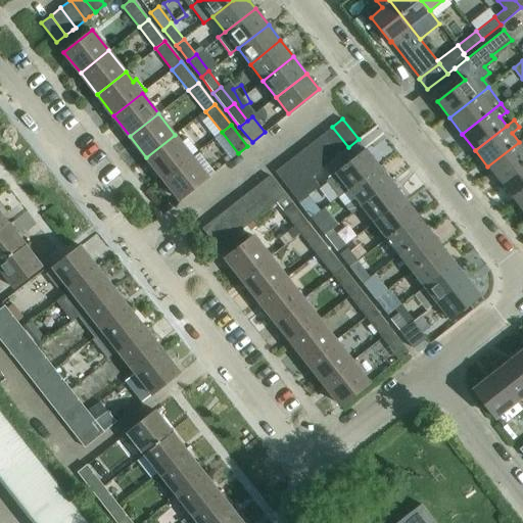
[(339,154),(348,147),(332,127),(323,134),(339,154)]
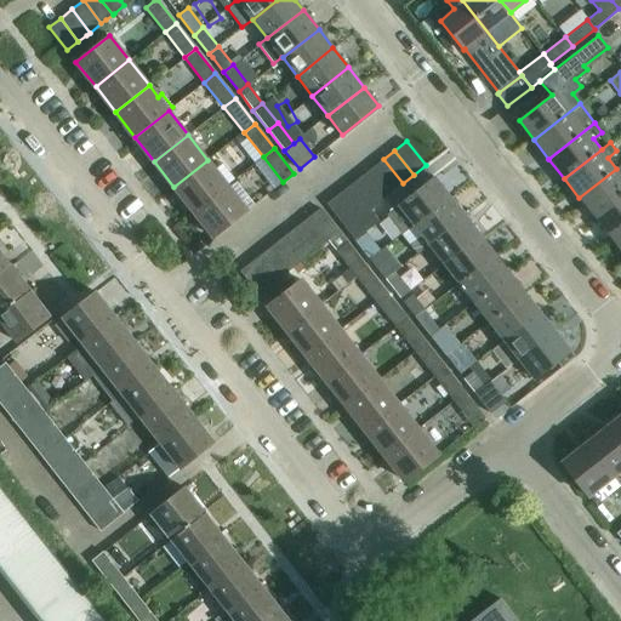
[(392,192),(402,183),(403,183),(383,159),(374,166),(392,192)]
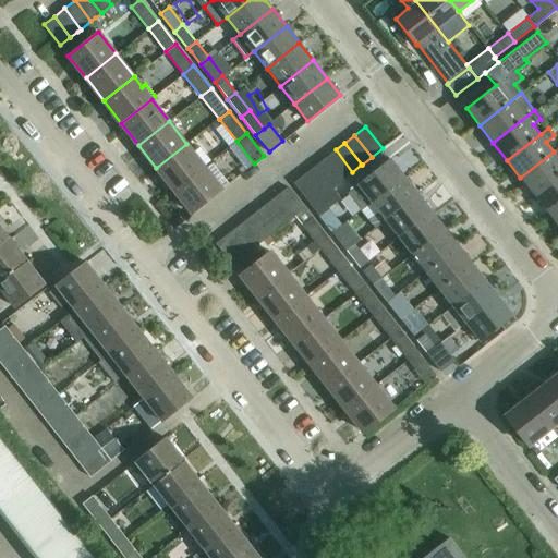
[(173,190),(204,167),(186,144),(156,168),(173,190)]
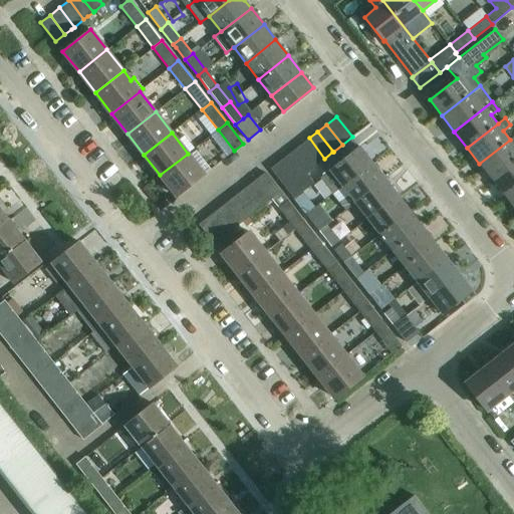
[(492,180),(513,162),(513,136),(510,140),(479,164),(492,180)]
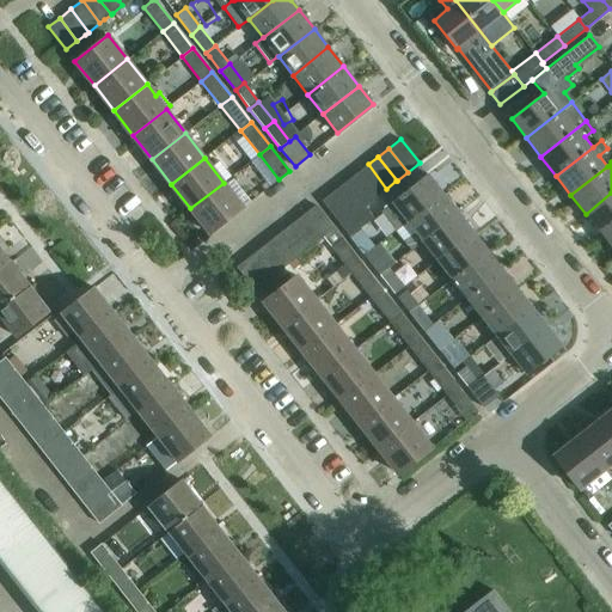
[(373,199),(386,189),(368,164),(355,175),(373,199)]
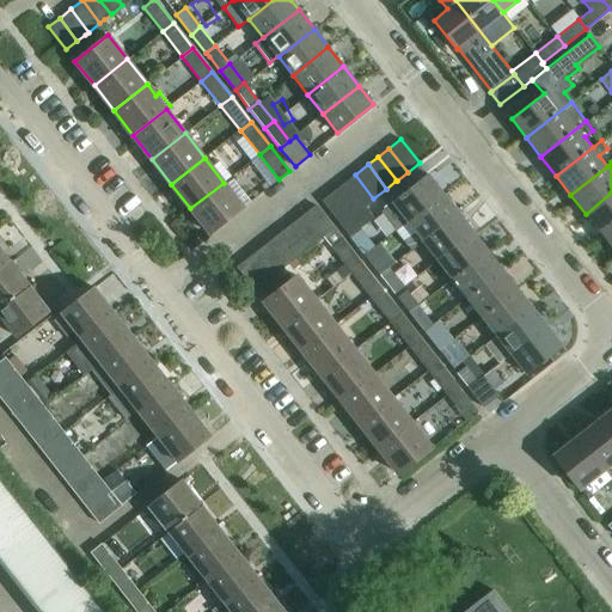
[(362,207),(366,204),(373,199),(355,175),(343,183),(362,207)]
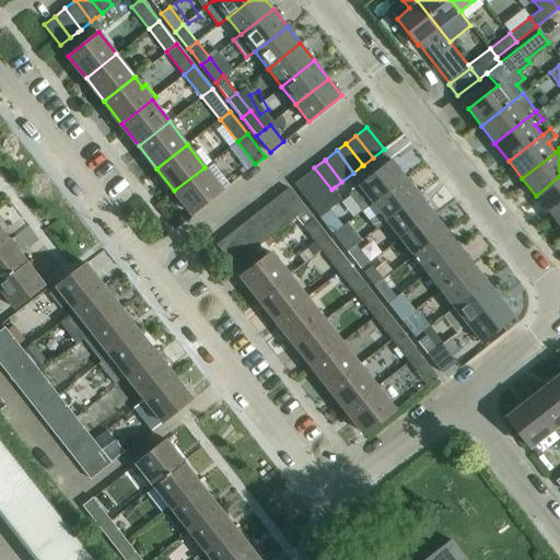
[(373,202),(406,177),(392,160),(359,185),(368,196),(356,203),(361,211),(373,202)]
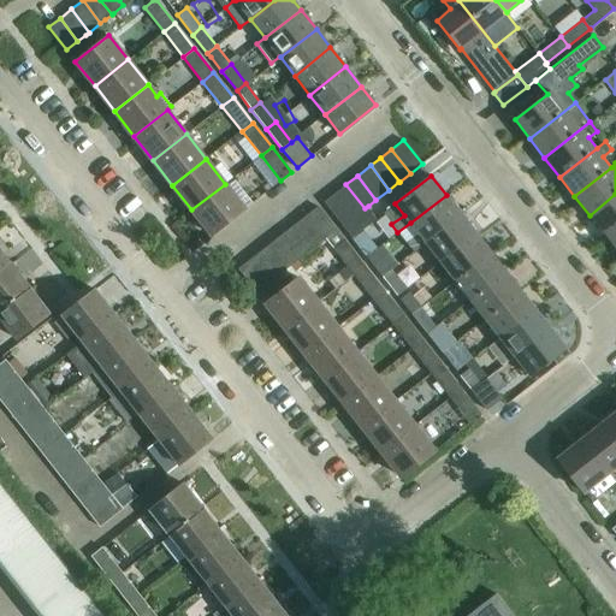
[(212,235),(244,208),(225,184),(191,209),(212,235)]
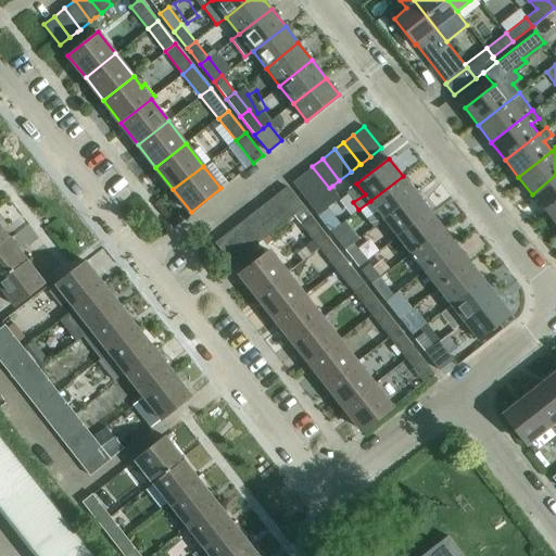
[(319,196),(329,188),(312,166),(303,174),(319,196)]
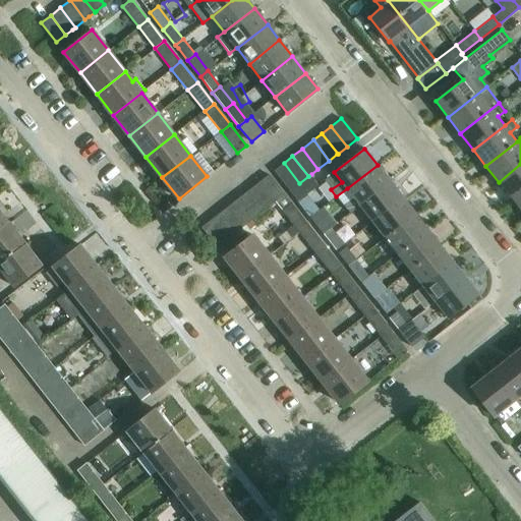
[(289,190),(299,183),(284,163),(274,171),(289,190)]
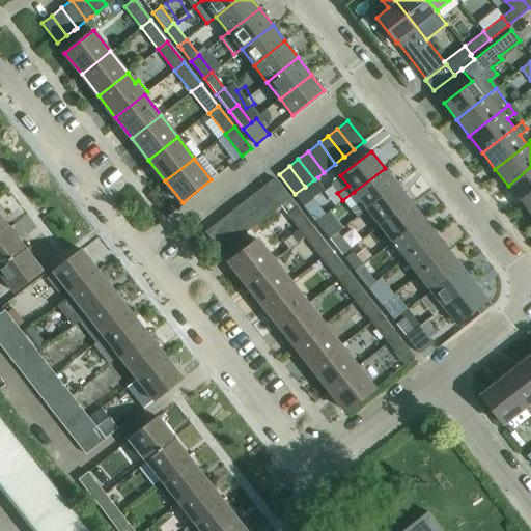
[(521,201),(530,193),(530,167),(508,186),(521,201)]
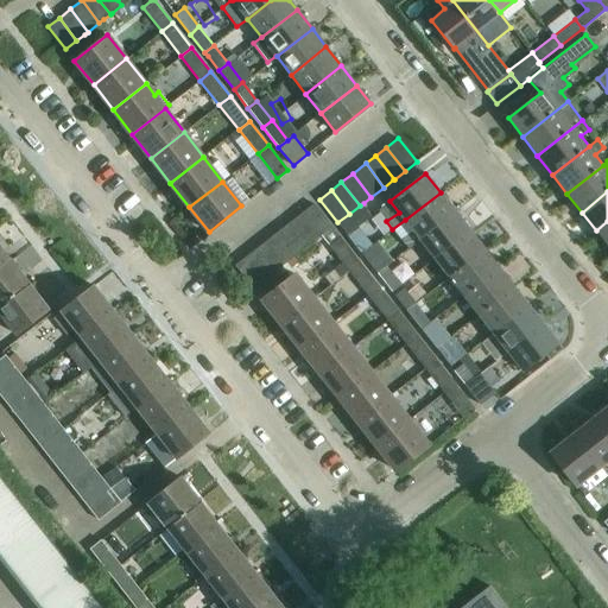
[(419,239),(455,211),(441,192),(405,220),(412,230),(400,239),(407,247),(419,239)]
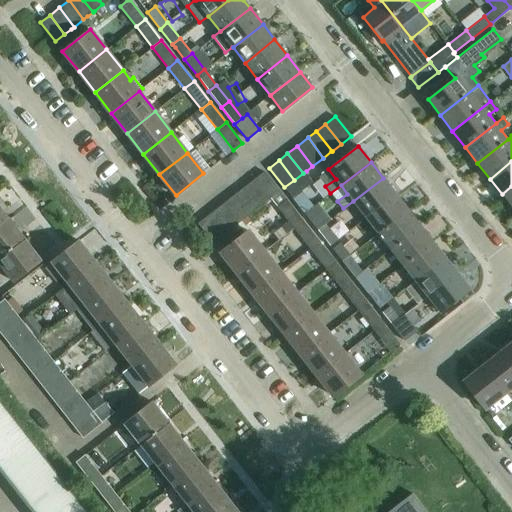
[(270,198),(275,194),(279,191),(276,187),(264,171),(255,179),(270,198)]
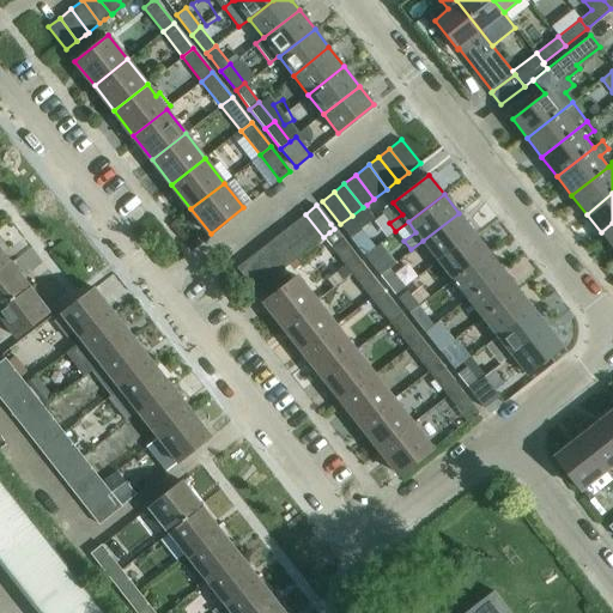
[(350,235),(375,216),(366,205),(363,207),(352,216),(340,224),(350,235)]
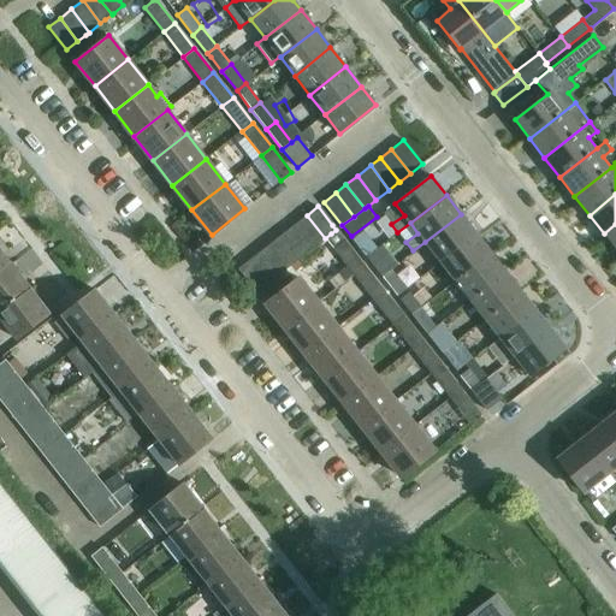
[(439,261),(475,234),(461,214),(425,242),(439,261)]
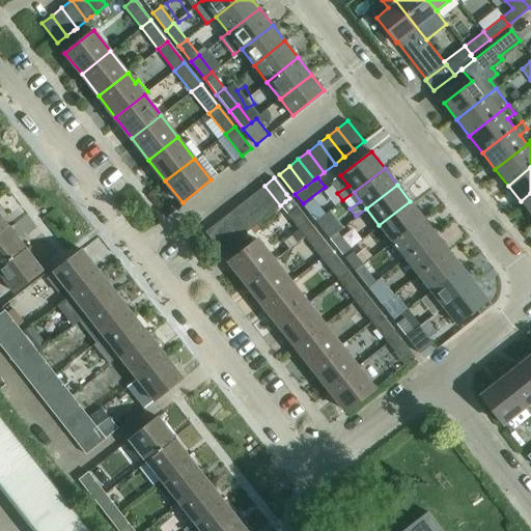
[(270,214),(280,205),(264,186),(254,193),(270,214)]
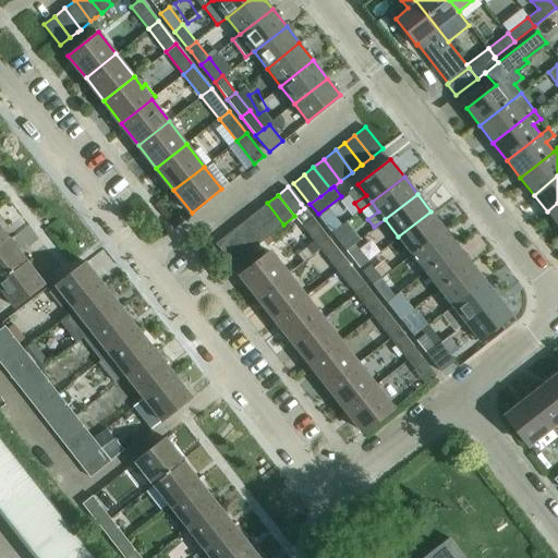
[(273,232),(283,225),(267,203),(257,211),(273,232)]
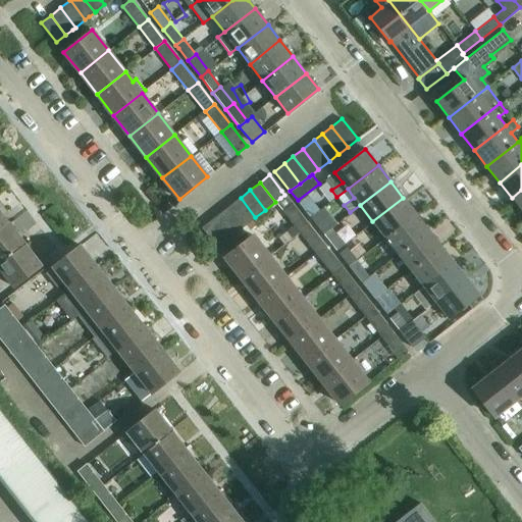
[(521,210),(521,190),(512,198),(521,210)]
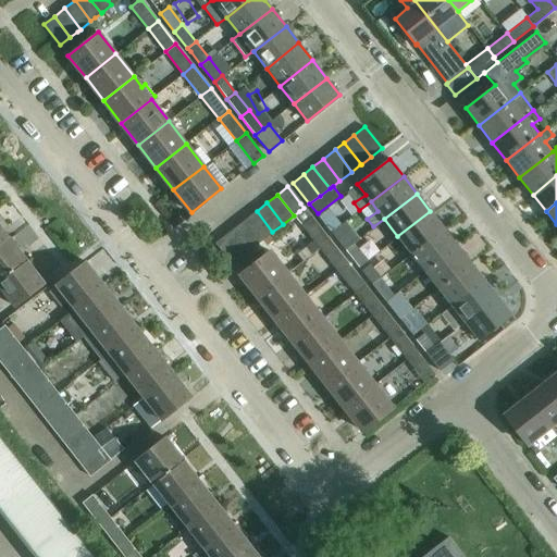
[(262,239),(272,232),(257,211),(246,219),(262,239)]
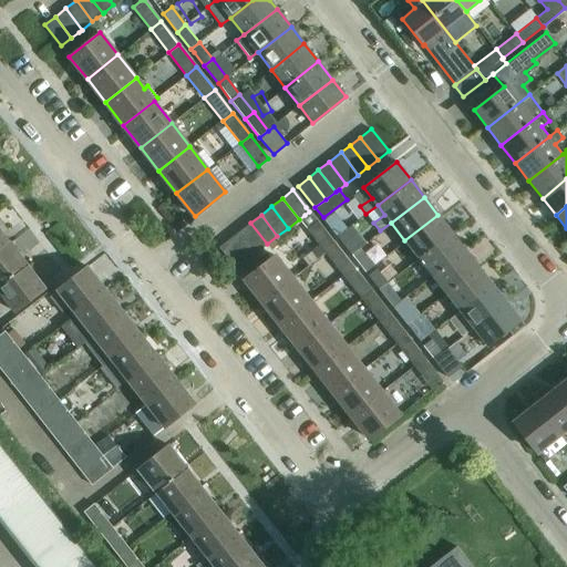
[(418,257),(452,232),(437,215),(404,240),(418,257)]
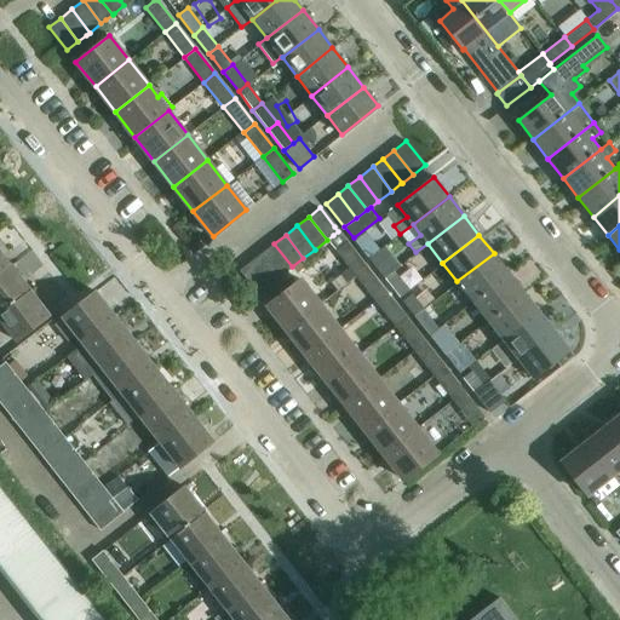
[(355,276),(367,267),(348,242),(336,251),(349,267),(342,271),(348,279),(354,274),(355,276)]
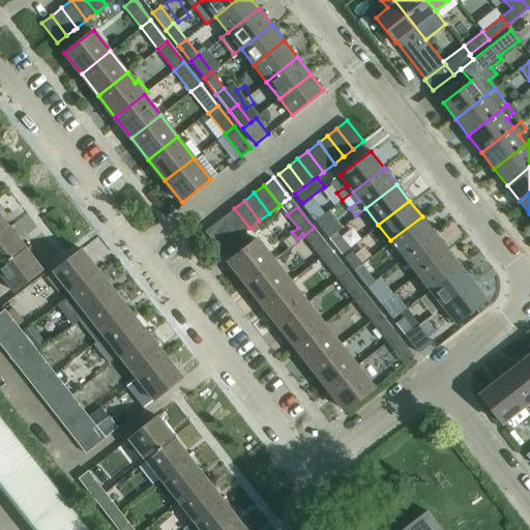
[(239,236),(249,228),(234,208),(225,215),(239,236)]
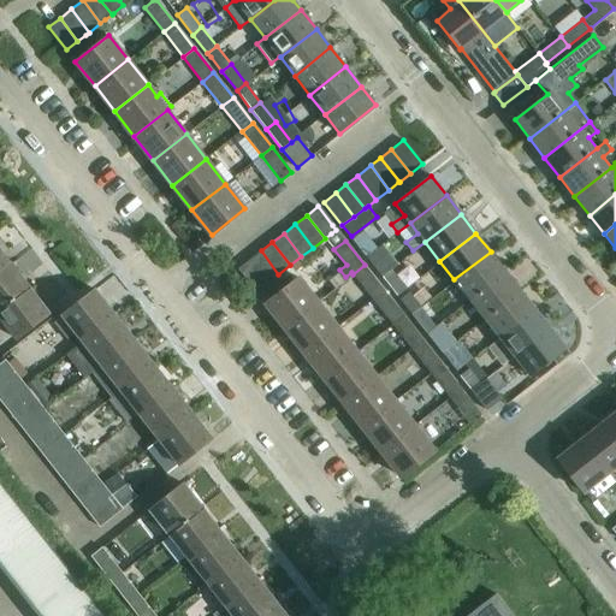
[(0,271),(11,264),(10,261),(4,254),(0,249),(0,271)]
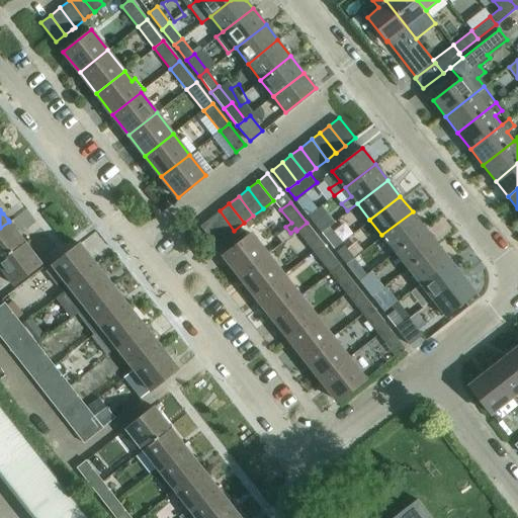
[(321,232),(328,226),(316,209),(309,216),(321,232)]
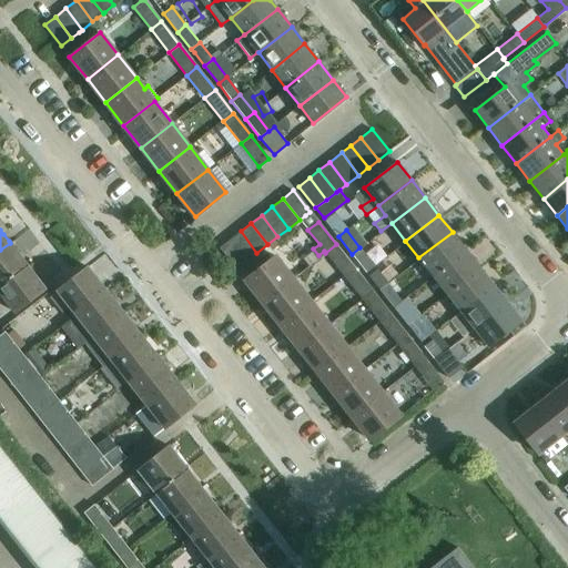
[(246,261),(253,255),(256,253),(241,231),(230,240),(246,261)]
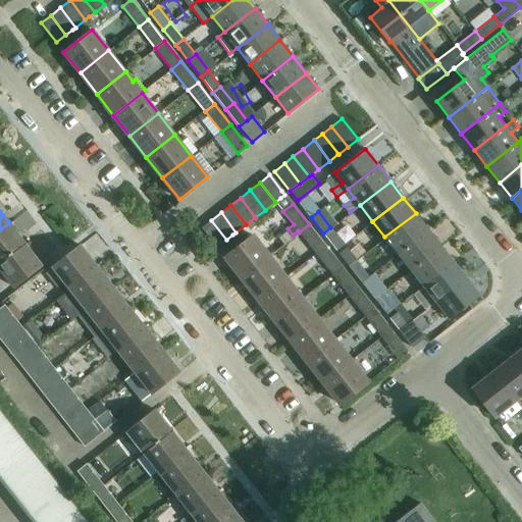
[(398,253),(428,229),(416,213),(384,237),(398,253)]
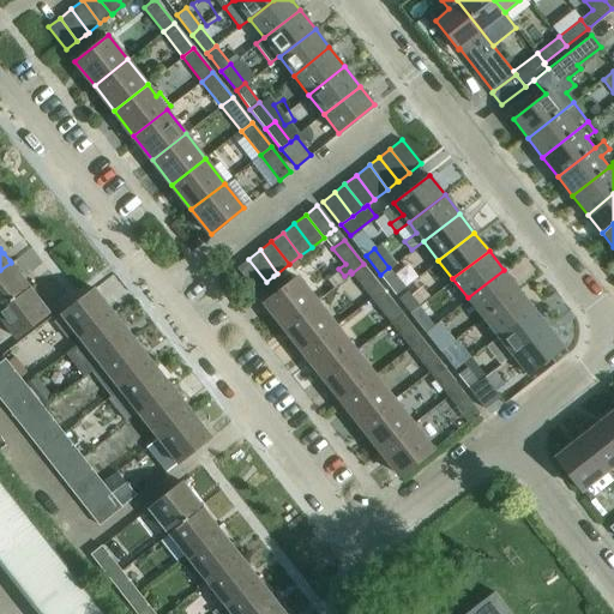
[(254,290),(258,289),(266,282),(248,259),(238,268),(254,290)]
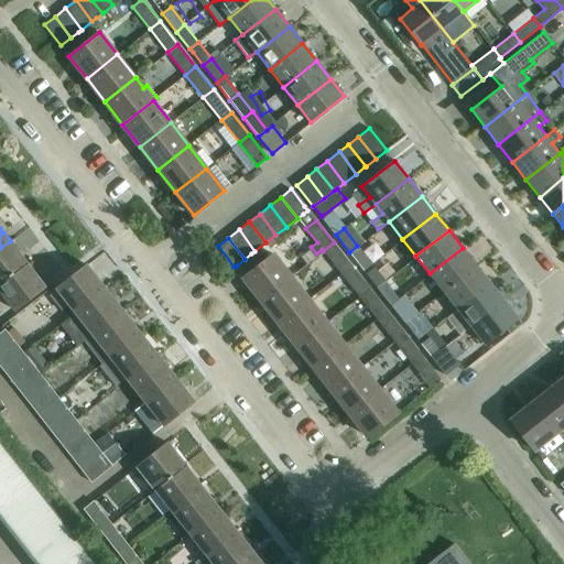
[(0,284),(28,263),(10,241),(0,248),(0,284)]
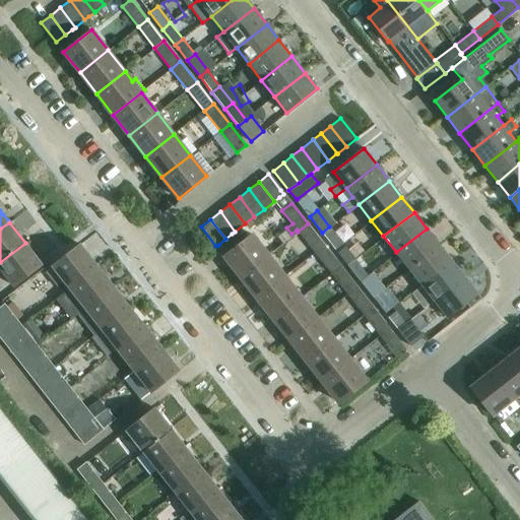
[(315,252),(324,245),(308,223),(298,232),(315,252)]
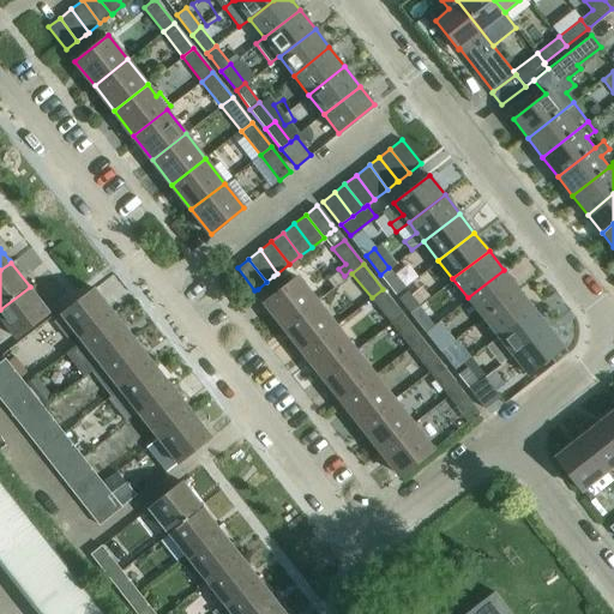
[(395,294),(404,287),(389,268),(380,275),(395,294)]
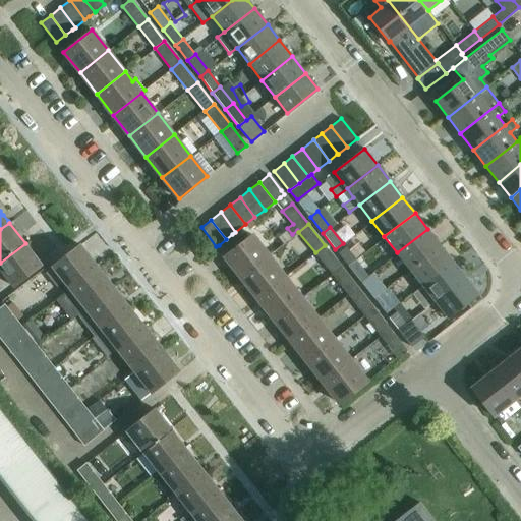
[(409,269),(440,244),(427,229),(397,252),(409,269)]
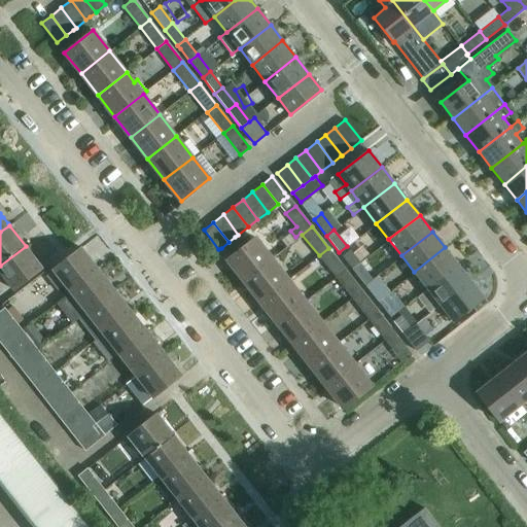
[(255,237),(243,246),(226,259),(243,280),(272,258),(255,237)]
